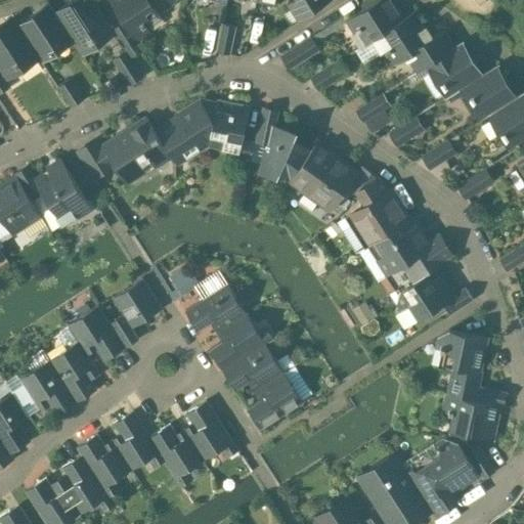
[(92,0),(74,0),(71,2),(73,5),(56,15),(68,33),(77,46),(88,39),(89,41),(111,28),(92,0)]
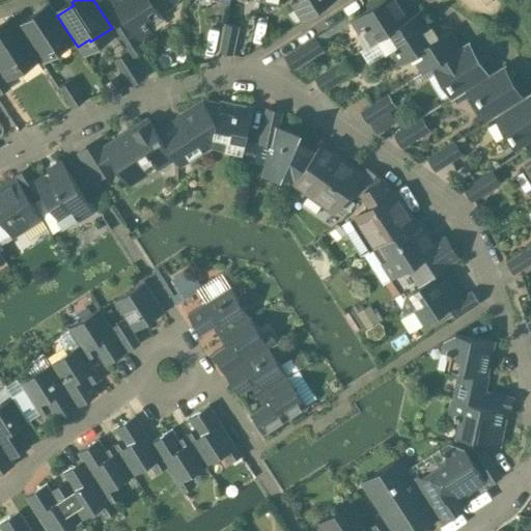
[(110,0),(124,21),(139,43),(140,43),(154,33),(146,22),(161,12),(157,6),(166,0),(174,0),(175,0),(110,0)]
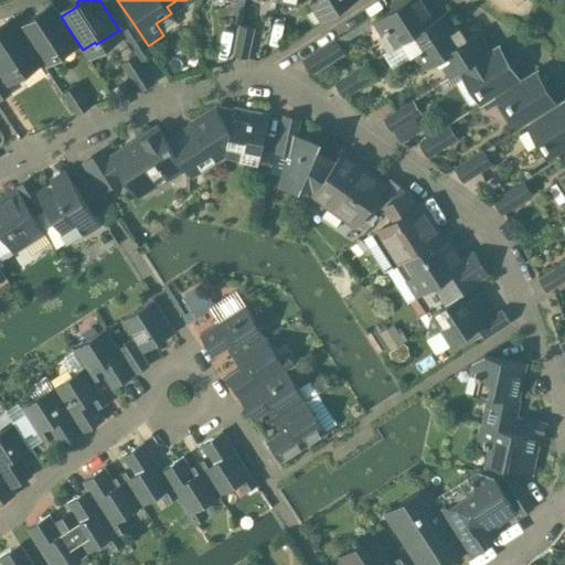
[(321,0),(331,17),(356,0),(321,0)]
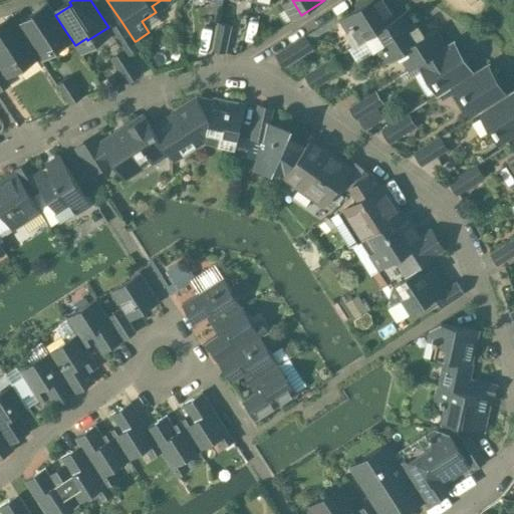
[(384,0),(369,0),(339,20),(346,32),(350,30),(357,42),(366,36),(397,17),(384,0)]
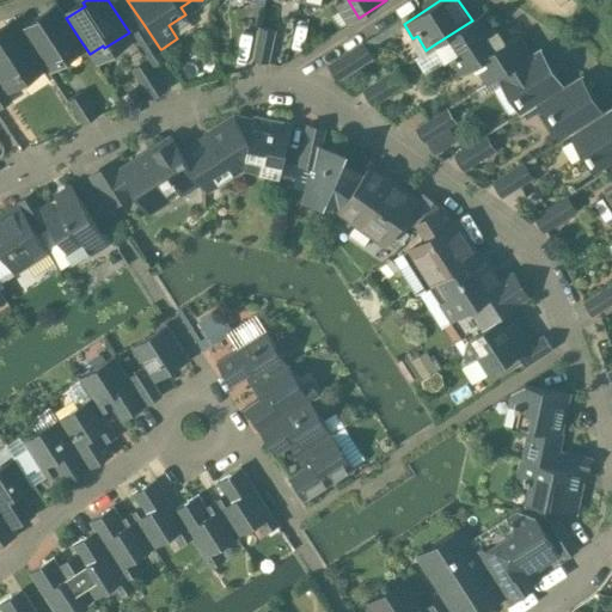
[(66,18),(59,6),(42,18),(40,16),(20,29),(41,60),(42,62),(46,68),(59,60),(59,61),(66,56),(61,50),(79,38),(66,18)]
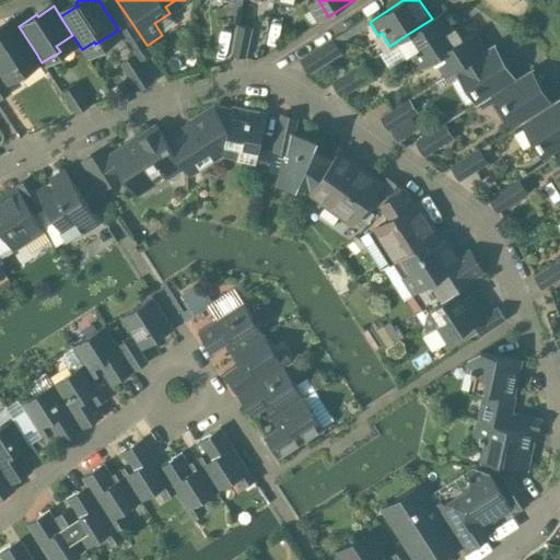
[(432,19),(399,39),(419,69),(438,57),(448,73),(459,67),(486,49),(474,31),(461,39),(443,12),(432,19)]
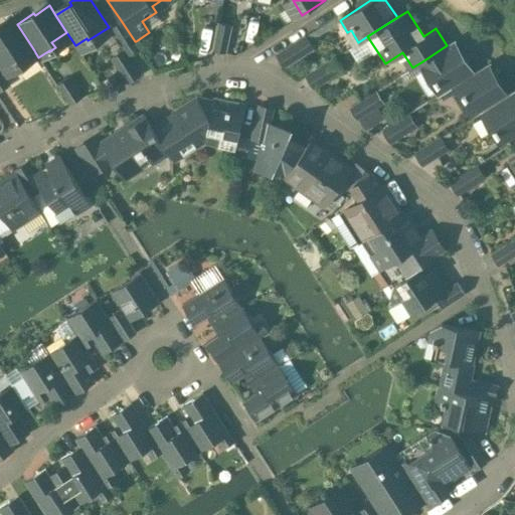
[(13,17),(0,25),(0,70),(2,73),(35,52),(34,50),(17,24),(13,17)]
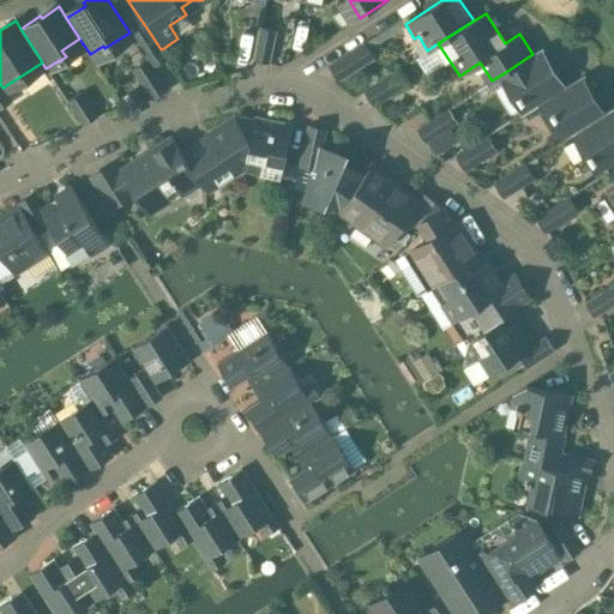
[(161,49),(144,24),(131,34),(149,61),(151,66),(167,56),(162,49),(161,49)]
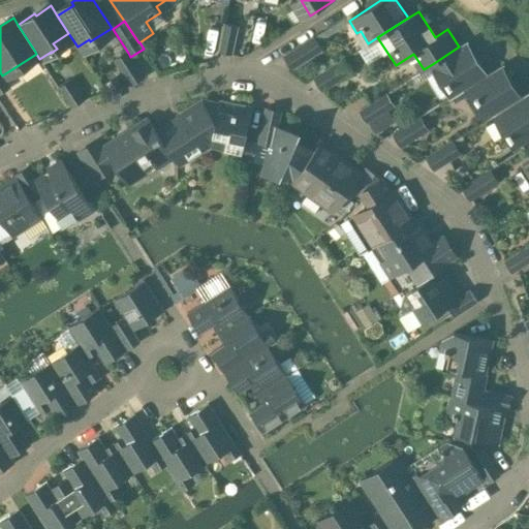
[(235,55),(240,24),(227,22),(221,53),(235,55)]
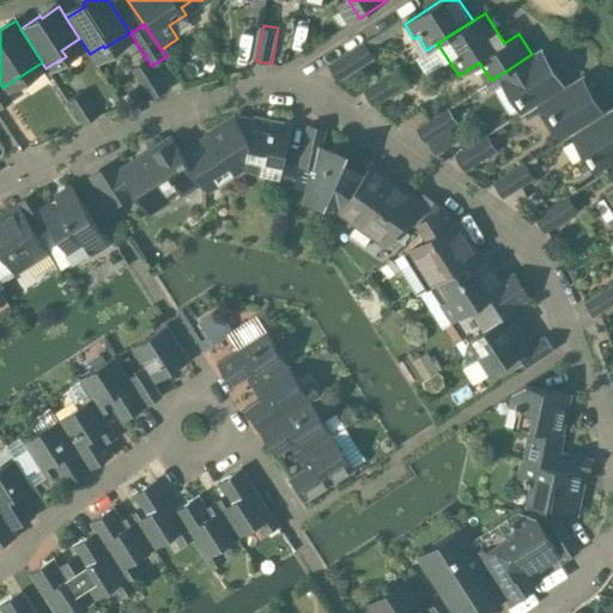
[(363,43),(329,65),(339,79),(372,58),(363,43)]
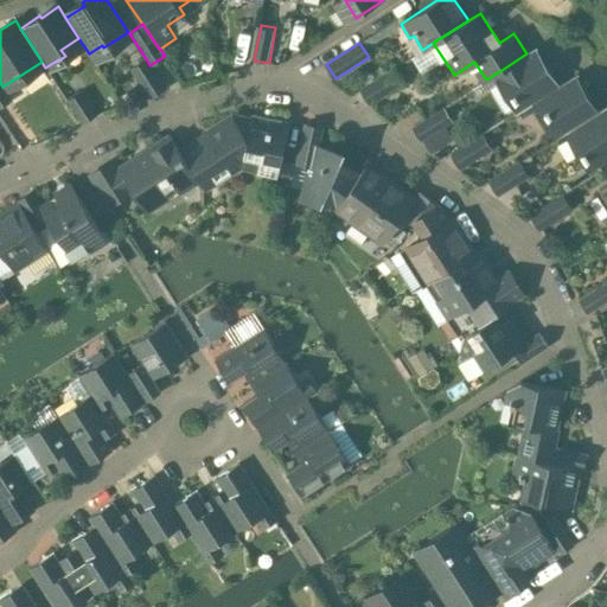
[(557,87),(534,50),(526,53),(498,72),(522,109),(537,100),(557,87)]
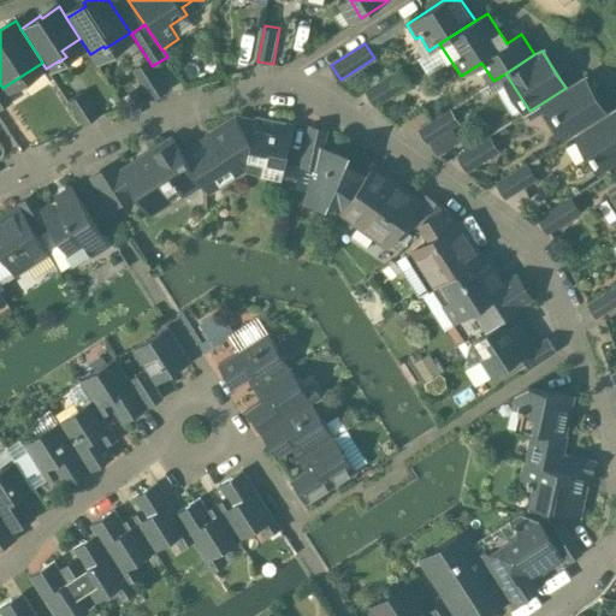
[(152,66),(149,61),(135,71),(152,98),(166,89),(152,66)]
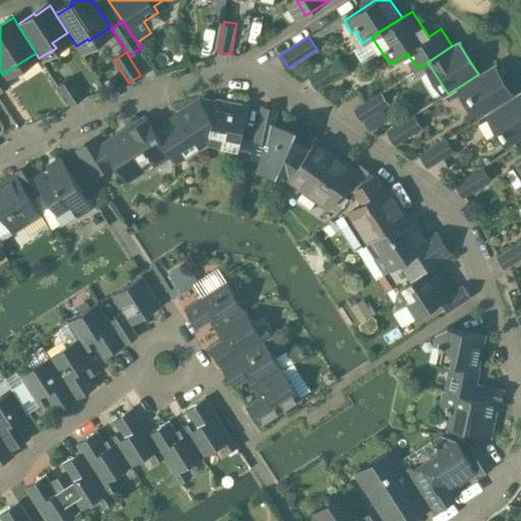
[(339,58),(309,76),(317,89),(347,70),(339,58)]
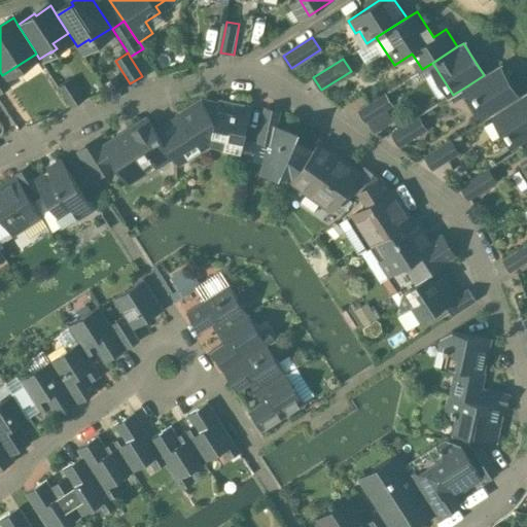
[(484,75),(466,86),(486,117),(492,114),(520,97),(499,66),(484,75)]
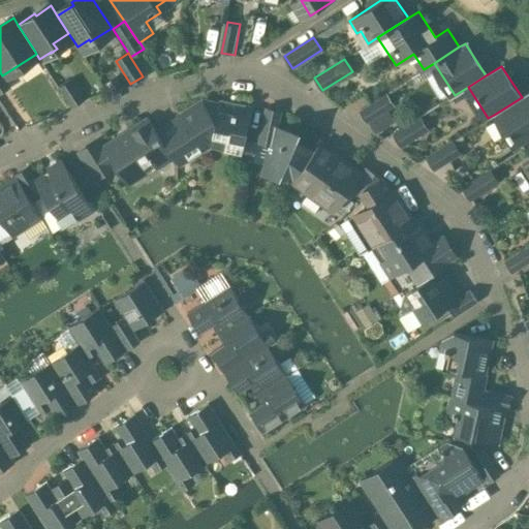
[(2,75),(0,72),(0,91),(8,86),(2,75)]
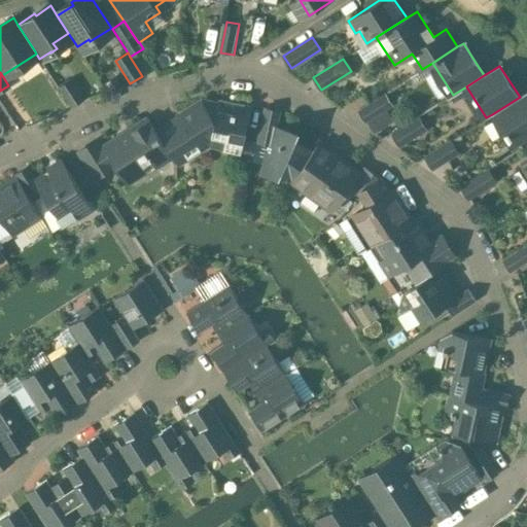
[(84,99),(70,77),(57,86),(71,108),(84,99)]
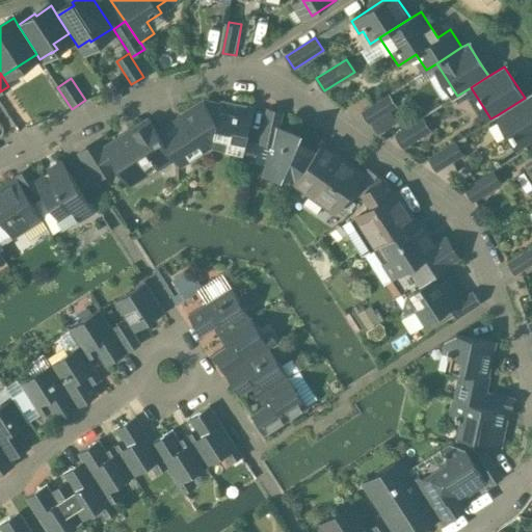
[(531,92),(525,98),(497,115),(519,149),(531,139),(531,92)]
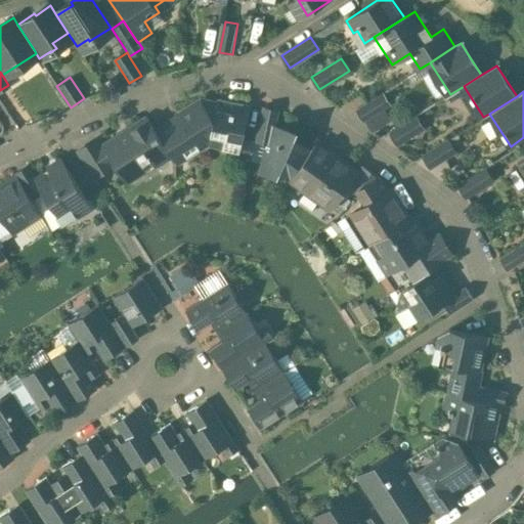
[(381,93),(358,107),(366,122),(389,106),(381,93)]
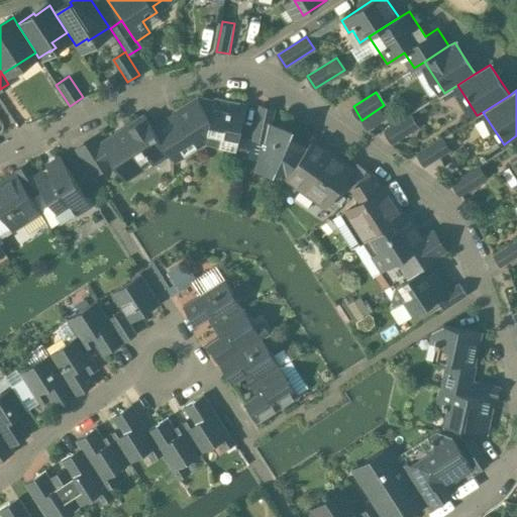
[(199,105),(190,110),(188,108),(183,107),(179,109),(178,114),(176,116),(192,141),(193,142),(199,143),(208,138),(209,133),(237,139),(236,140),(238,140),(246,104),(215,97),(213,107),(199,105)]
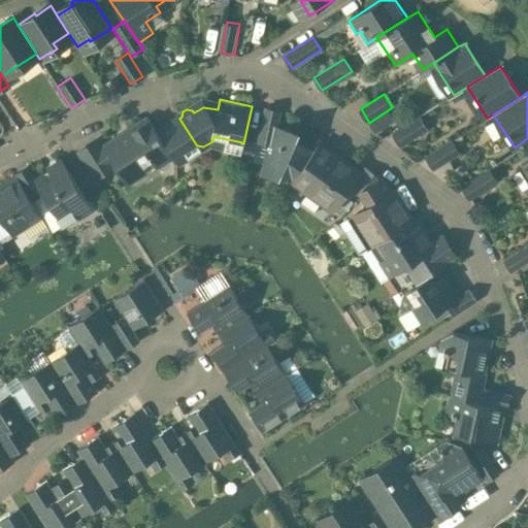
[(157,132),(146,117),(126,131),(127,132),(103,147),(116,166),(120,163),(124,169),(123,170),(123,172),(122,174),(122,176),(123,177),(124,179),(126,180),(127,182),(130,183),(133,182),(135,179),(136,178),(137,176),(137,174),(137,171),(152,162),(157,170),(174,159),(157,132)]
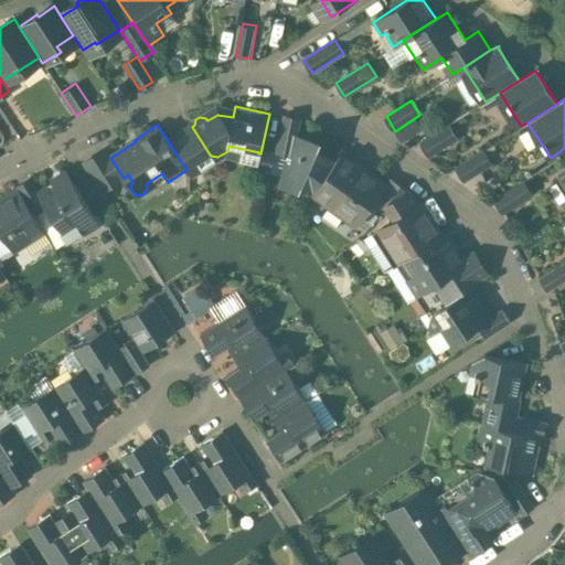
[(447,126),(420,142),(429,157),(456,139),(447,126)]
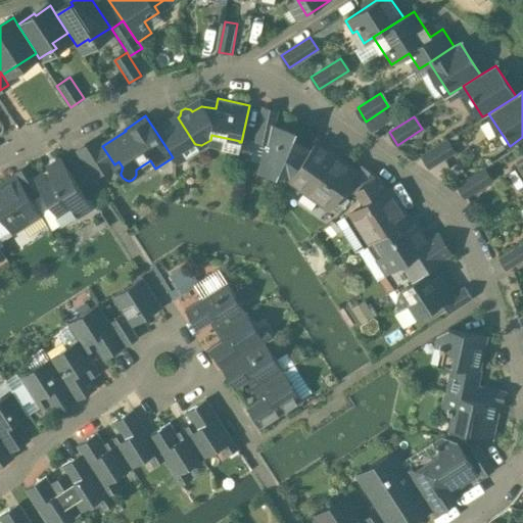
[(178,117),(155,131),(173,157),(194,143),(178,117)]
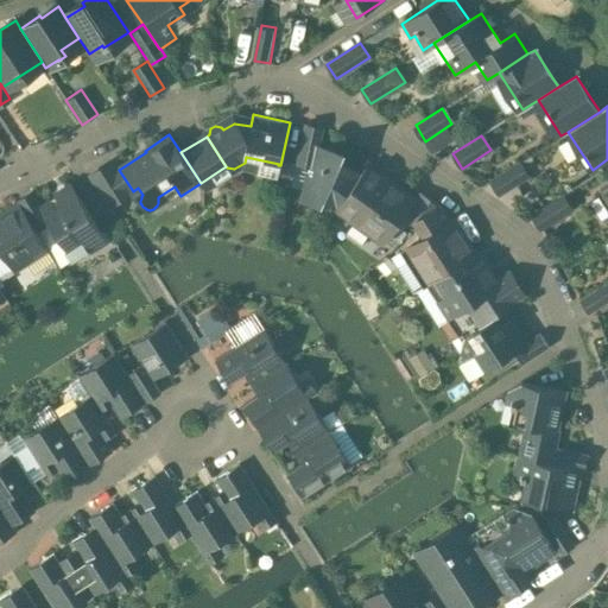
[(314,146),(301,143),(296,164),(309,168),(314,146)]
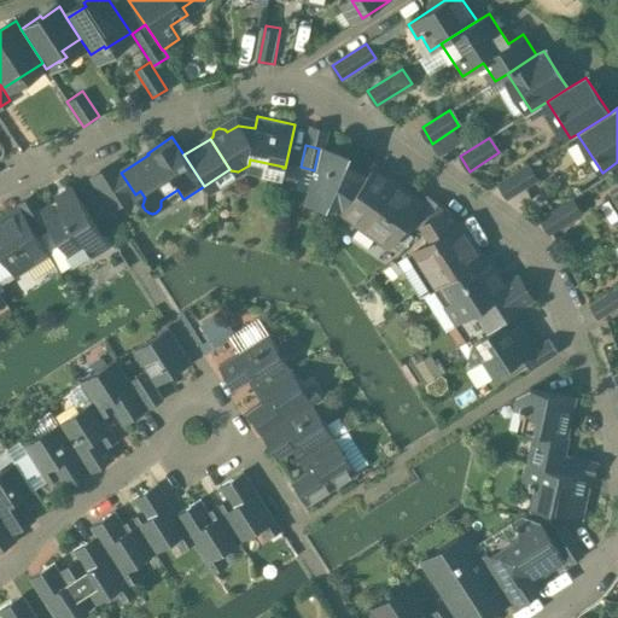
[(338,152),(319,149),(314,170),(307,203),(327,208),(331,200),(343,209),(366,178),(345,163),(337,162),(338,152)]
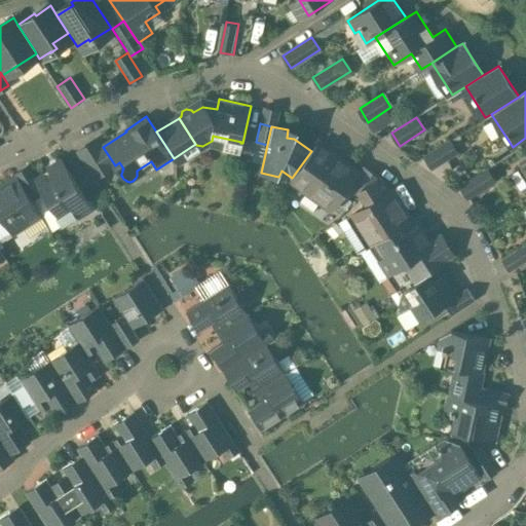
[(103,147),(98,139),(76,152),(94,179),(115,165),(103,147)]
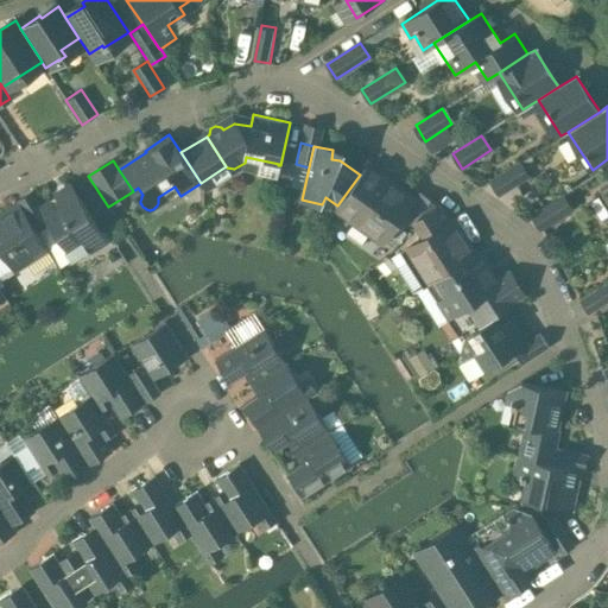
[(519,163),(491,181),(500,195),(529,177),(519,163)]
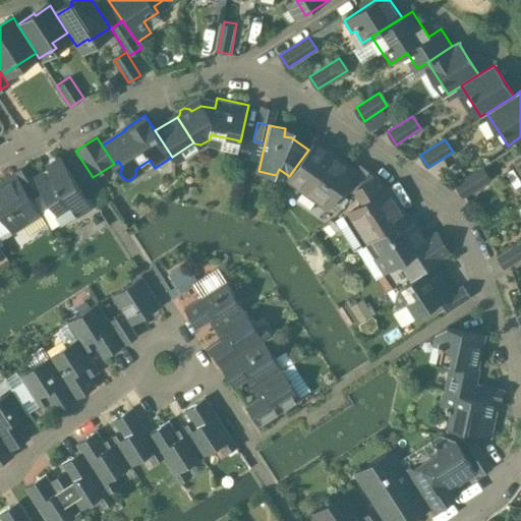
[(289,176),(288,178),(301,187),(322,160),(308,150),(289,176)]
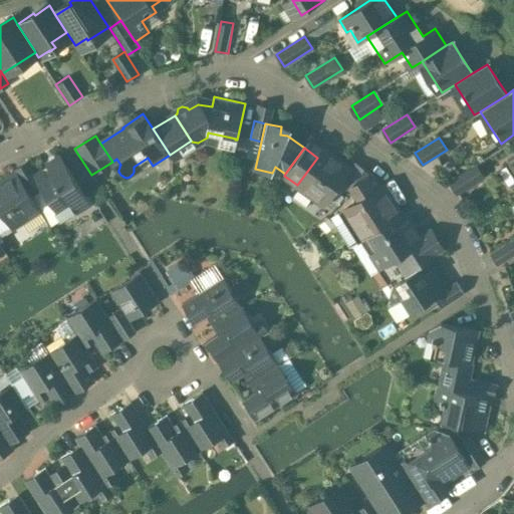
[(348,168),(323,150),(317,158),(297,185),(323,204),(334,189),(338,188),(341,184),(341,179),(348,168)]
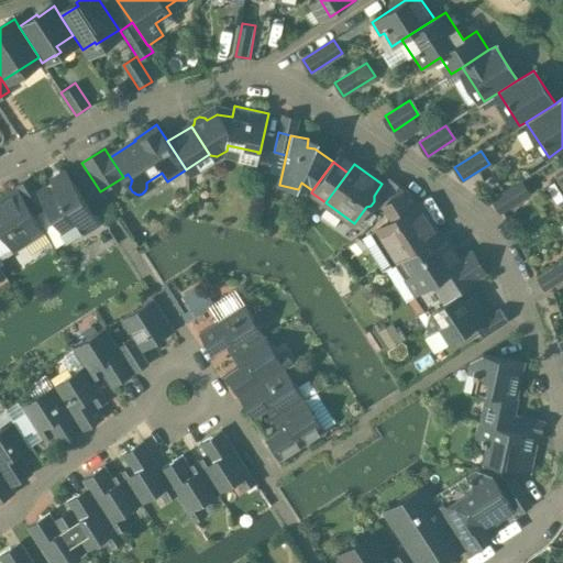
[(95,216),(66,172),(37,190),(35,191),(45,206),(65,235),(95,216)]
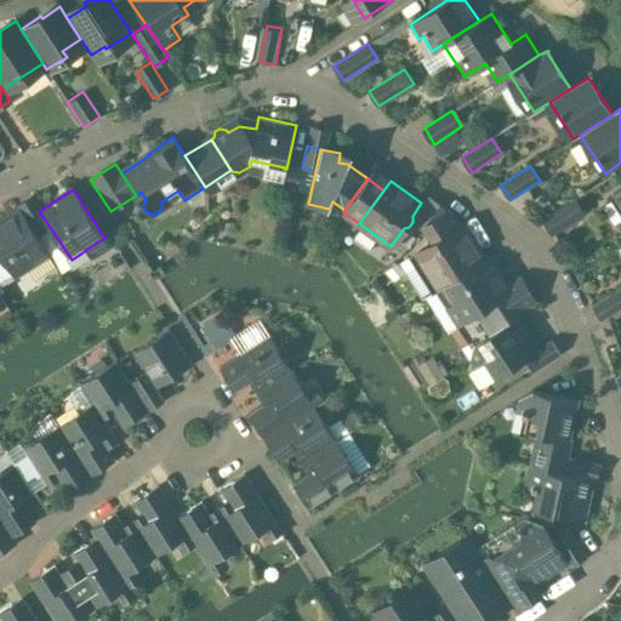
[(50,227),(39,211),(41,210),(32,195),(17,205),(20,208),(21,210),(38,235),(50,227)]
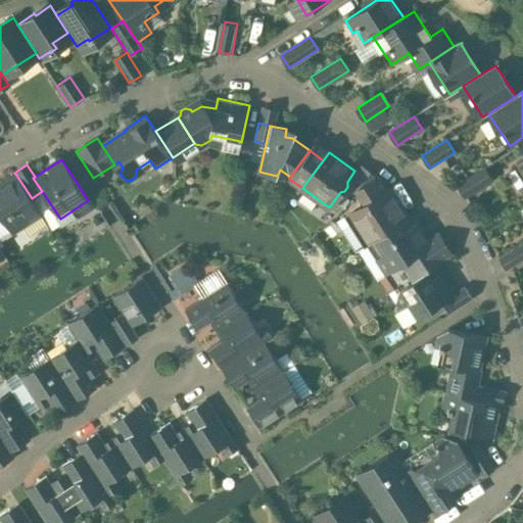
[(482,169),(458,184),(466,197),(490,181),(482,169)]
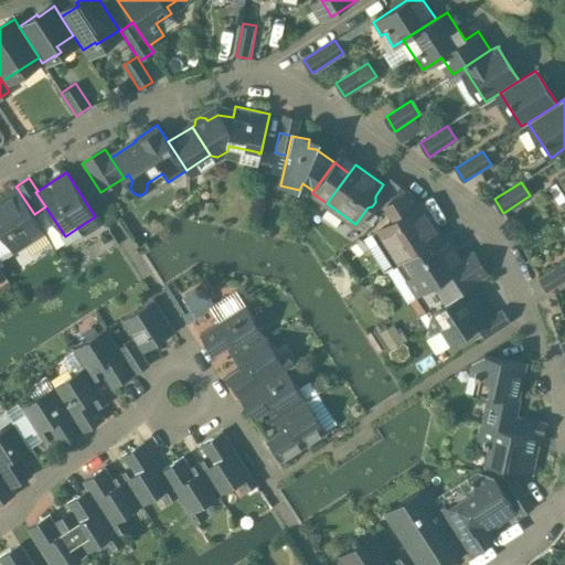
[(19,191),(18,189),(0,201),(0,233),(0,234),(12,252),(44,231),(34,214),(19,191)]
